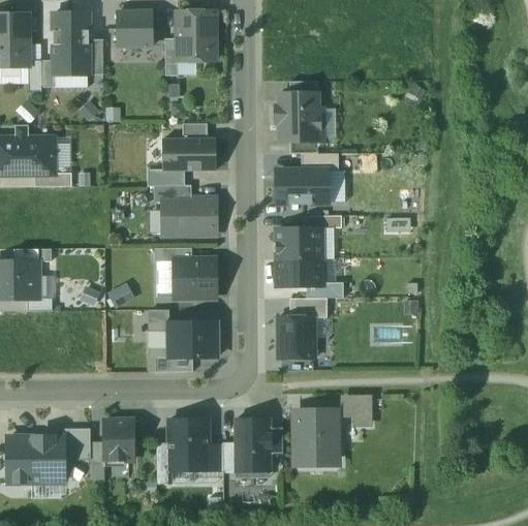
[(214,59),(213,10),(176,11),(177,38),(177,60),(214,59)]
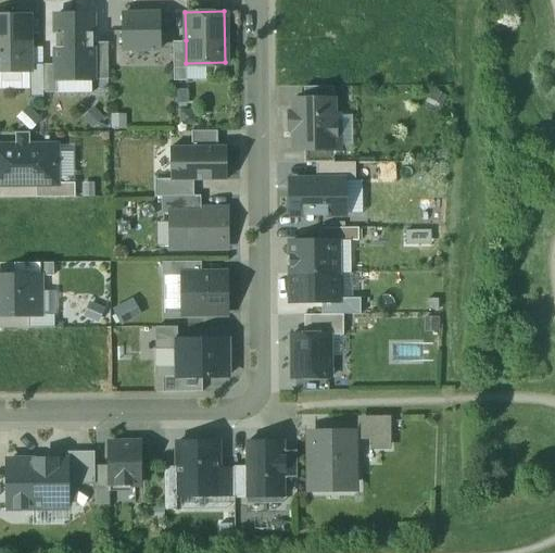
[(28,13),(0,13),(0,70),(29,70),(29,63),(28,13)]
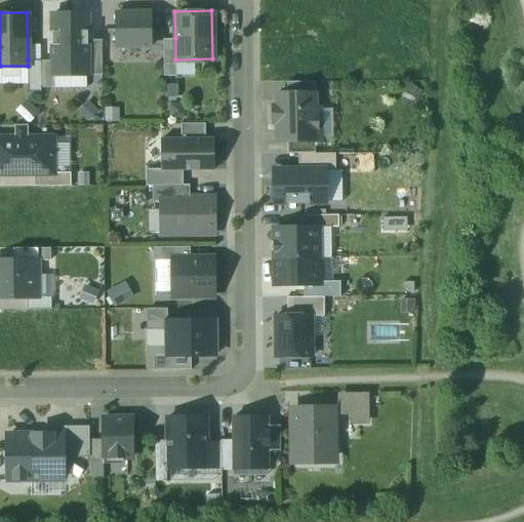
[(86,12),(52,12),(52,59),(52,74),(87,73),(87,39),(86,12)]
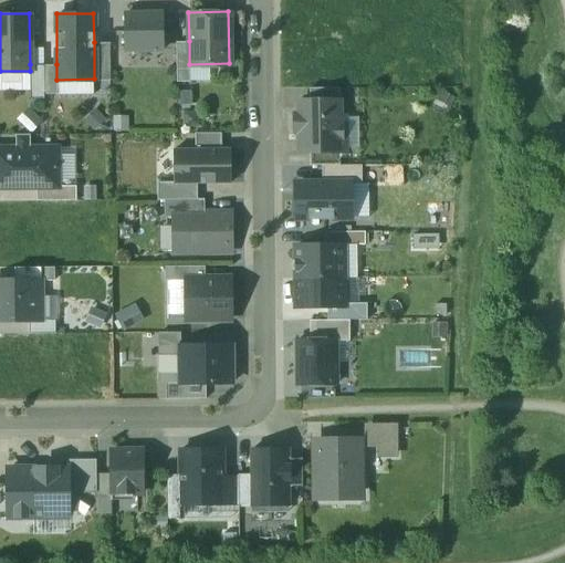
[(125,49),(163,49),(161,13),(124,13),(125,49)]
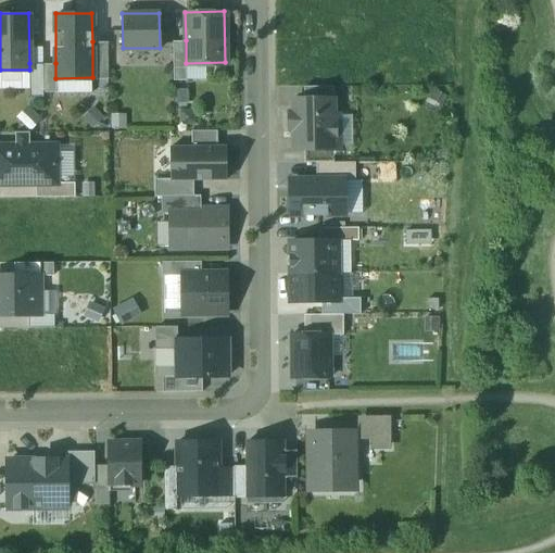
[(108,77),(108,40),(92,41),(92,77),(108,77)]
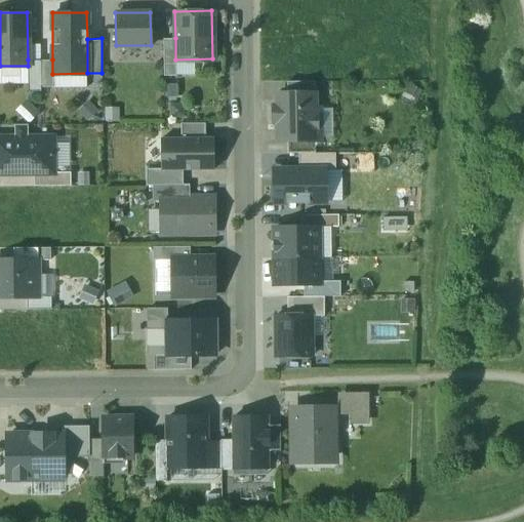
[(175,38),(163,38),(163,75),(175,75),(175,59),(175,38)]
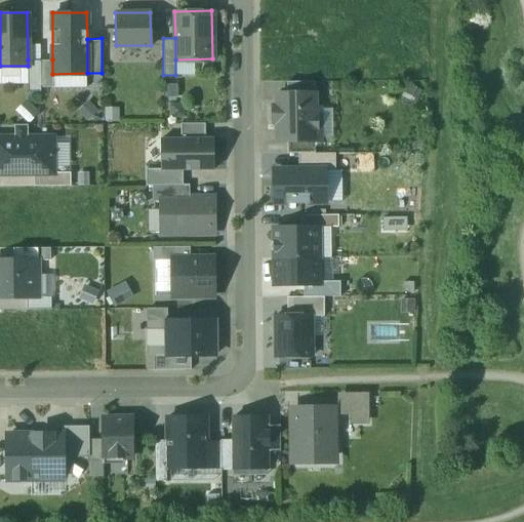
[(40,86),(40,59),(28,59),(28,66),(28,90),(40,90),(40,86)]
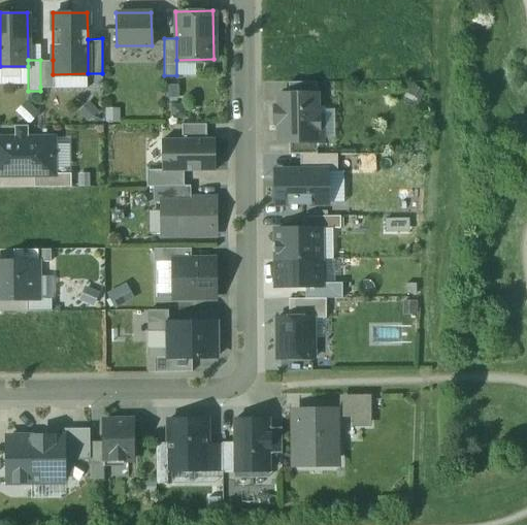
[(53,74),(53,60),(40,60),(40,87),(53,87),(53,74)]
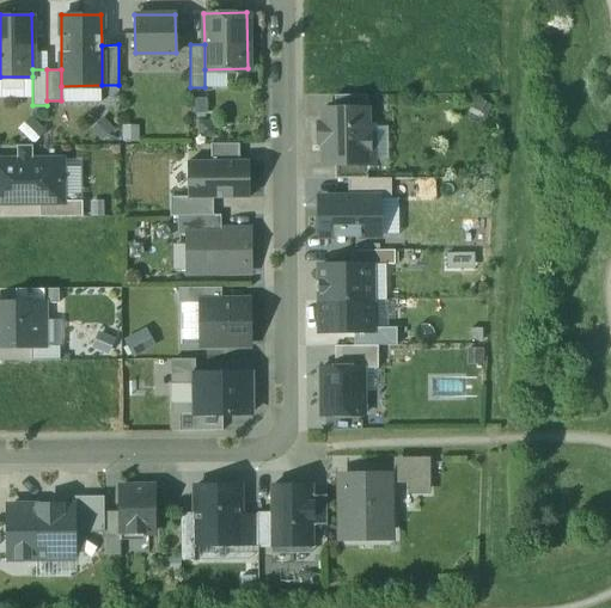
[(366,93),(334,93),(334,108),(366,108),(366,93)]
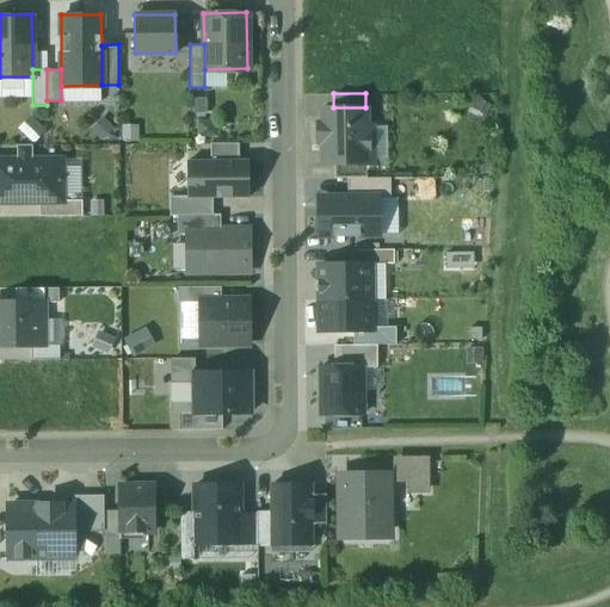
[(193,97),(193,112),(205,112),(205,97),(193,97)]
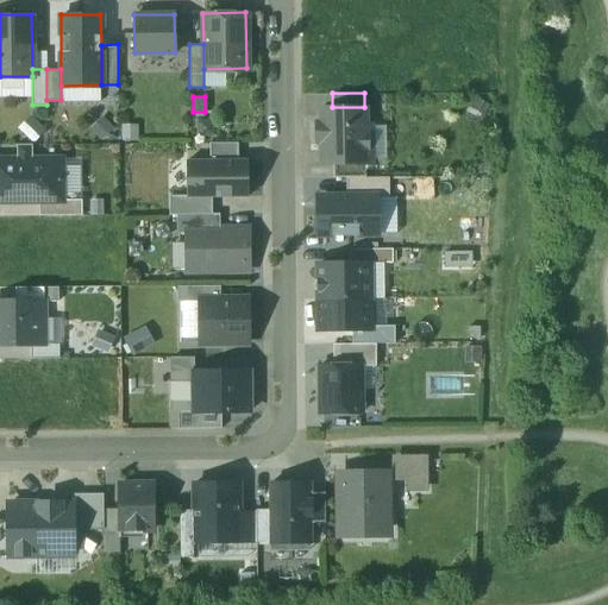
[(332,107),(320,107),(320,121),(315,121),(315,140),(321,140),(321,162),(332,162),(365,162),(370,162),(370,124),(364,124),(364,107),(332,107)]
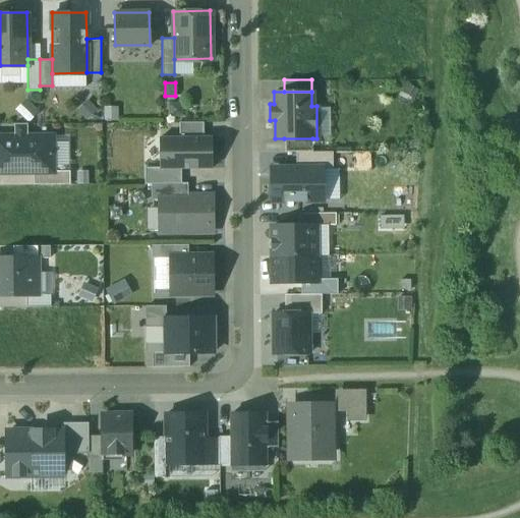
[(15,111),(30,115),(34,104),(19,100),(15,111)]
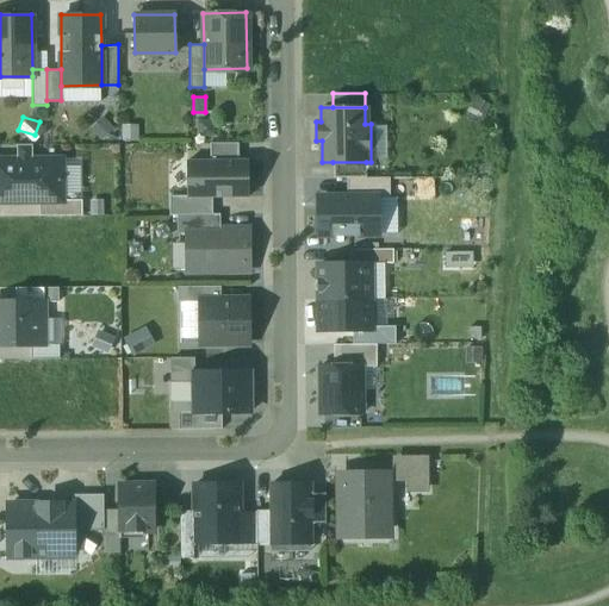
[(137,125),(122,125),(122,139),(137,139),(137,125)]
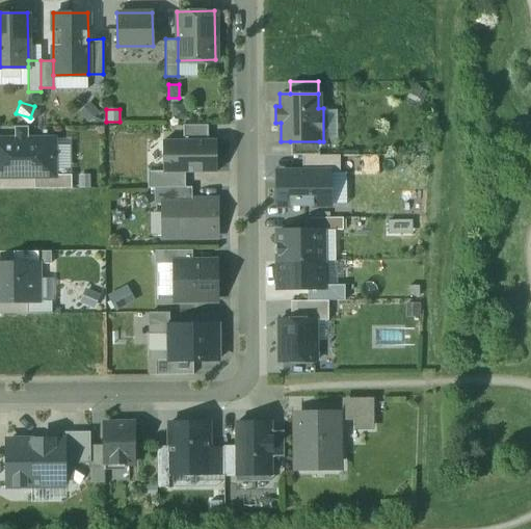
[(207,138),(207,124),(183,124),(183,138),(207,138)]
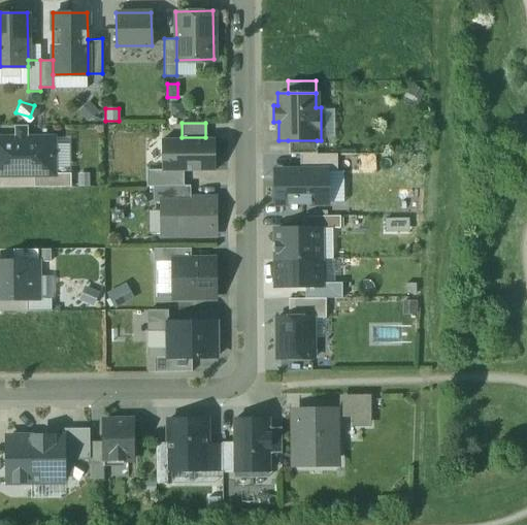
[(27,136),(27,124),(13,124),(13,136),(0,136),(0,173),(33,173),(54,173),(54,172),(53,136),(27,136)]
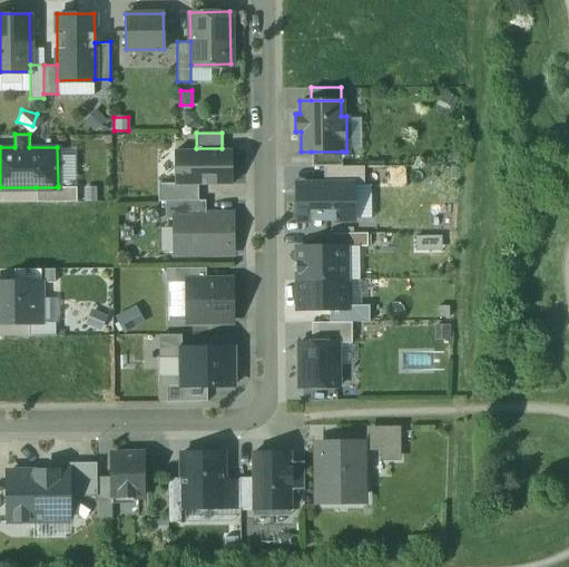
[(196,148),(174,149),(174,182),(174,183),(197,183),(232,183),(231,148),(226,148),(222,148),(196,148)]
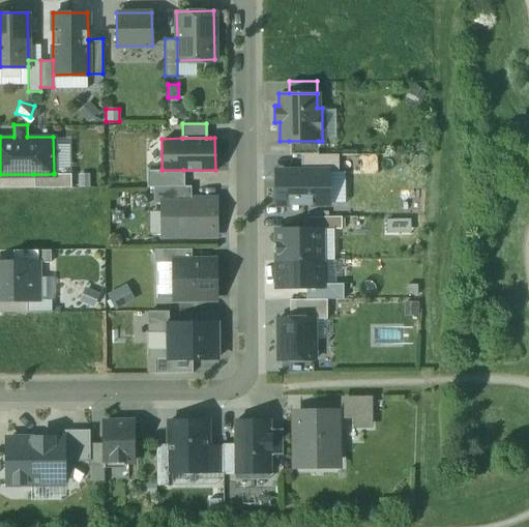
[(318,153),(318,141),(289,141),(289,153),(318,153)]
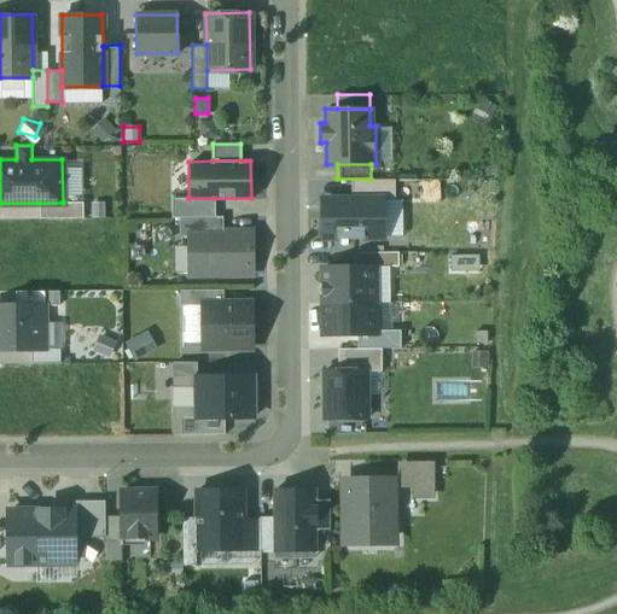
[(351,180),(351,198),(383,198),(395,197),(395,180),(351,180)]
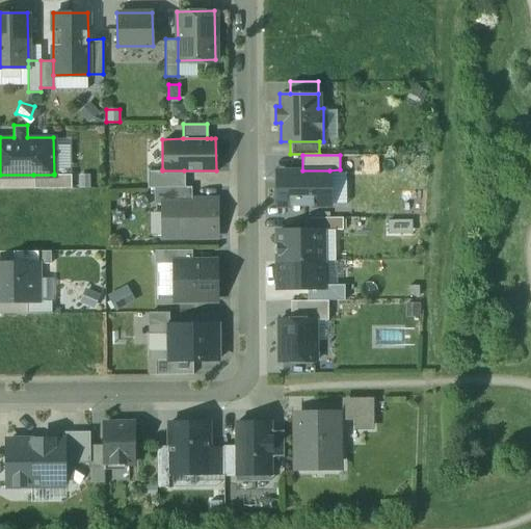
[(184,170),(162,170),(162,169),(147,169),(148,186),(154,186),(184,186),(184,170)]
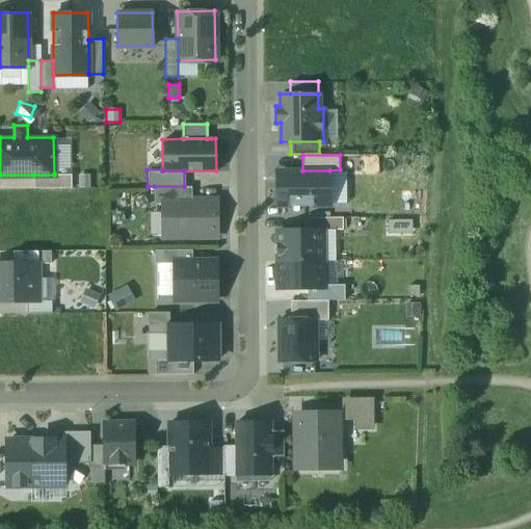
[(277,204),(329,203),(329,170),(302,170),(277,170),(277,204)]
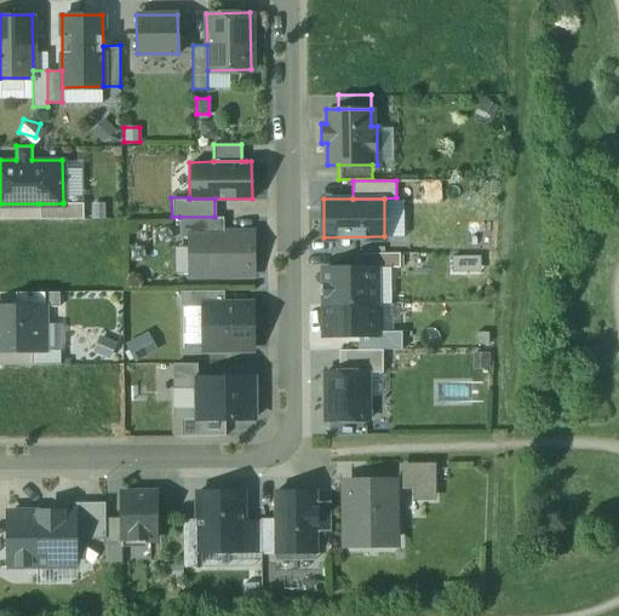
[(82,218),(82,202),(63,202),(63,203),(39,203),(39,218),(82,218)]
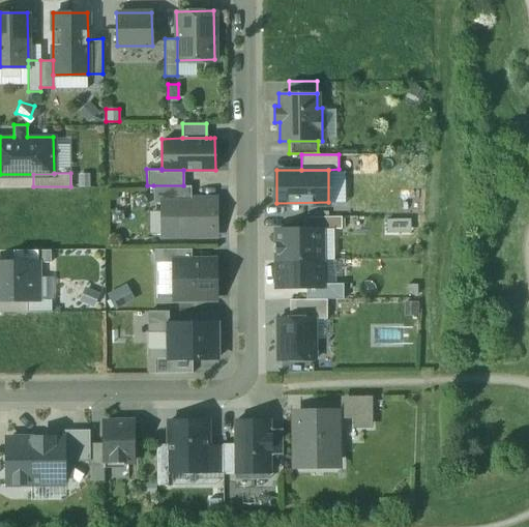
[(183,185),(153,185),(153,202),(162,202),(162,198),(190,198),(190,185),(183,185)]
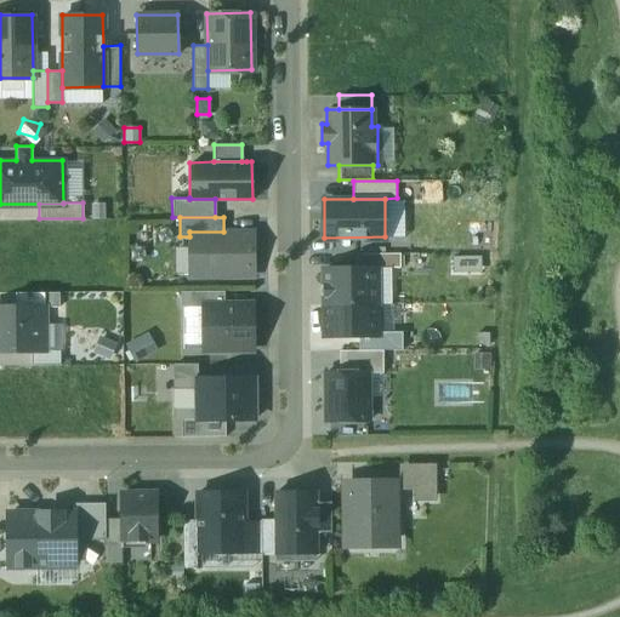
[(223,232),(189,232),(189,236),(189,275),(252,274),(252,232),(223,232)]
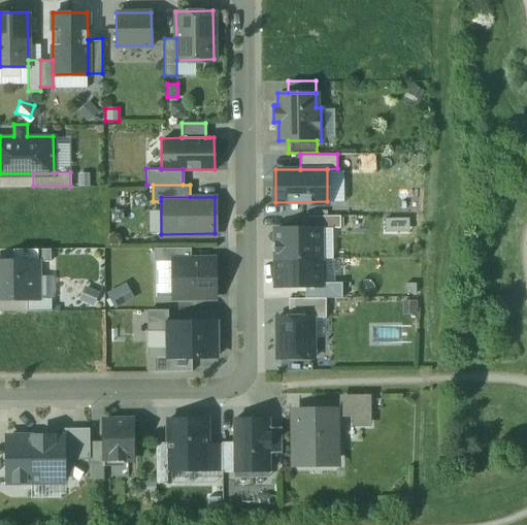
[(338,215),(303,215),(303,227),(320,227),(339,226),(338,215)]
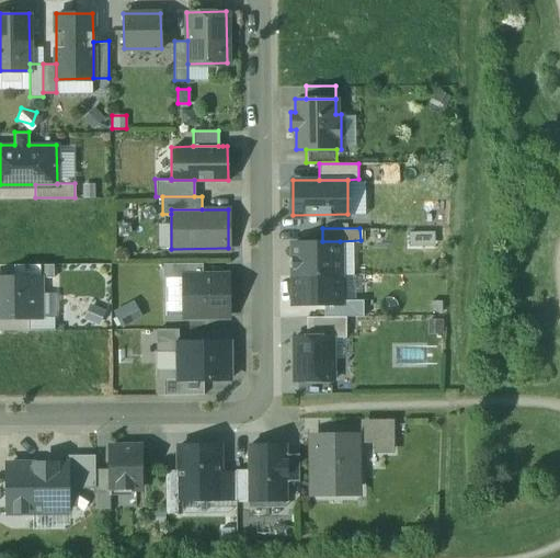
[(435,230),(418,231),(418,247),(435,247),(435,230)]
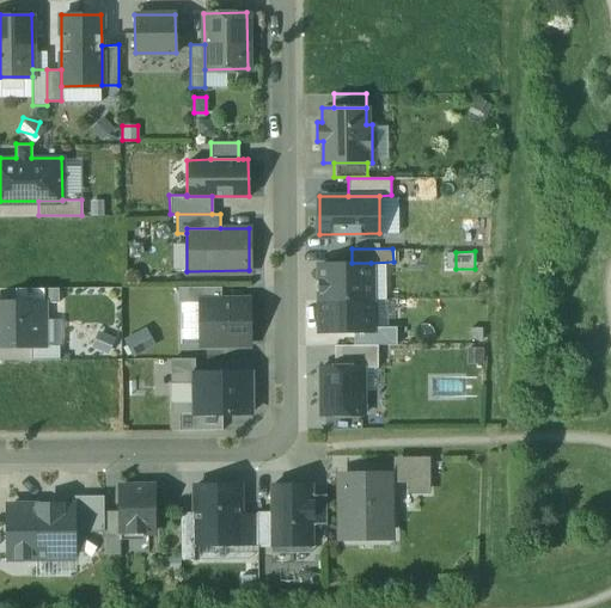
[(371,298),(371,263),(352,263),(319,263),(319,299),(371,298)]
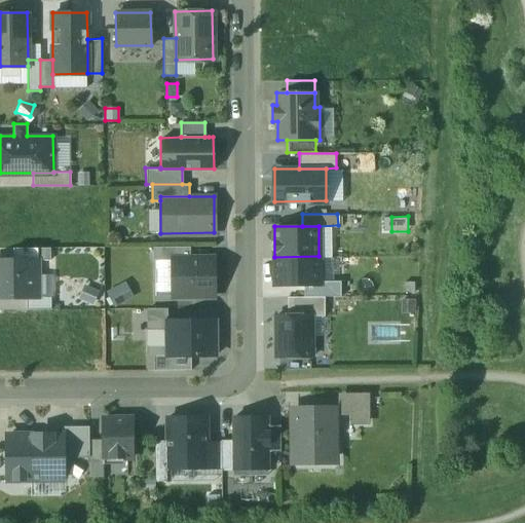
[(189,246),(152,246),(152,259),(154,259),(171,259),(171,258),(189,258),(189,246)]
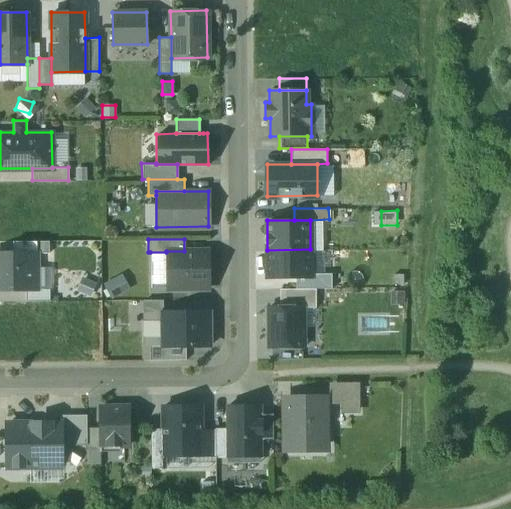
[(48,240),(12,240),(12,252),(32,252),(49,252),(48,240)]
